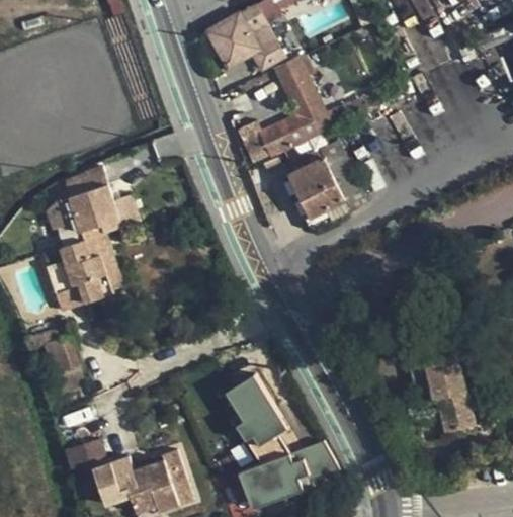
[(207,33),(229,70),(252,56),(261,71),(284,58),(259,14),(272,6),(277,14),(301,0),(270,0),(244,16),(242,13),(207,33)]
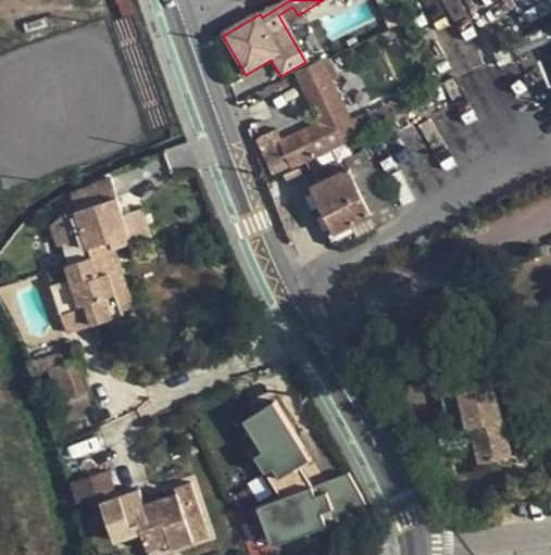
[(282,143),(292,168),(382,126),(375,111),(350,123),(324,65),(297,78),(320,126),(282,143)]
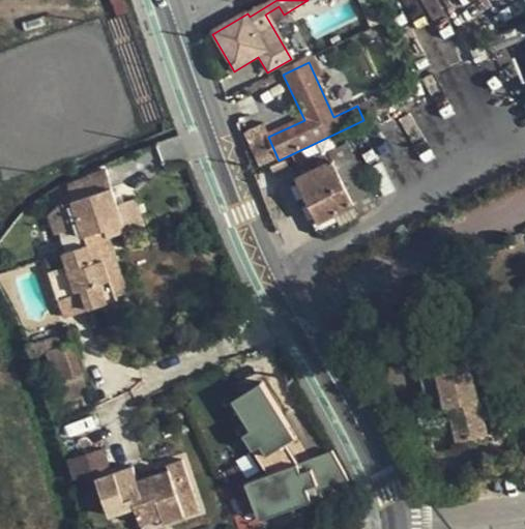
[(373,100),(378,110),(391,104),(386,93),(373,100)]
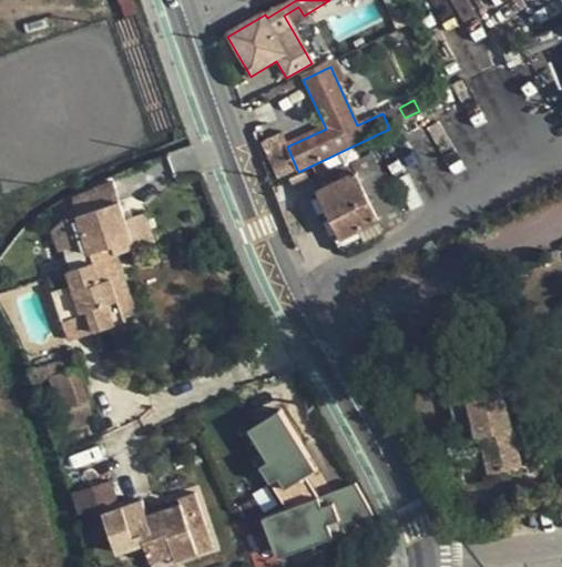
[(319,191),(343,240),(377,222),(354,174),(319,191)]
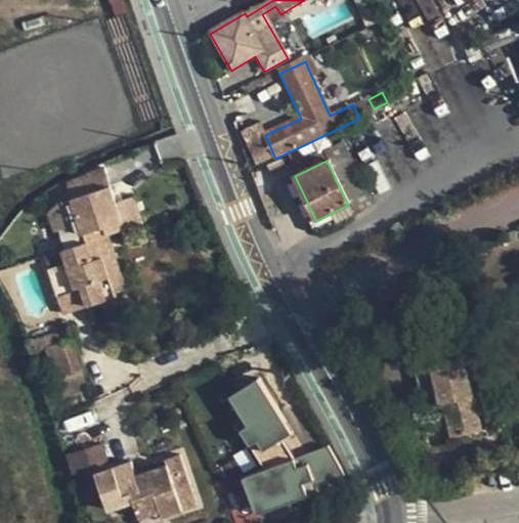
[(77,224),(83,243),(107,235),(122,231),(120,226),(137,221),(128,193),(111,199),(102,173),(68,184),(72,199),(58,204),(47,214),(53,231),(77,224)]
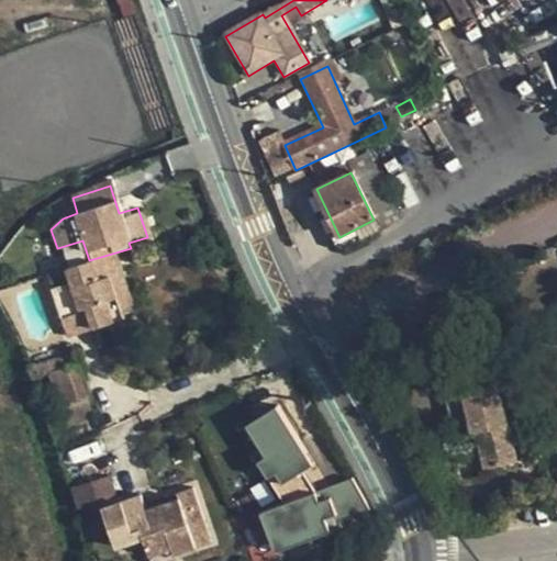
[(115,253),(89,260),(64,269),(68,282),(49,288),(59,318),(84,312),(89,328),(123,317),(109,276),(121,272),(115,253)]
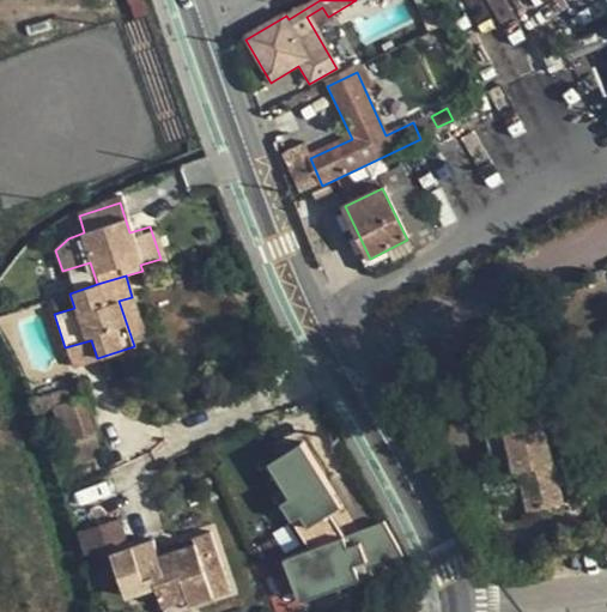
[(74,308),(70,294),(49,300),(54,314),(74,308)]
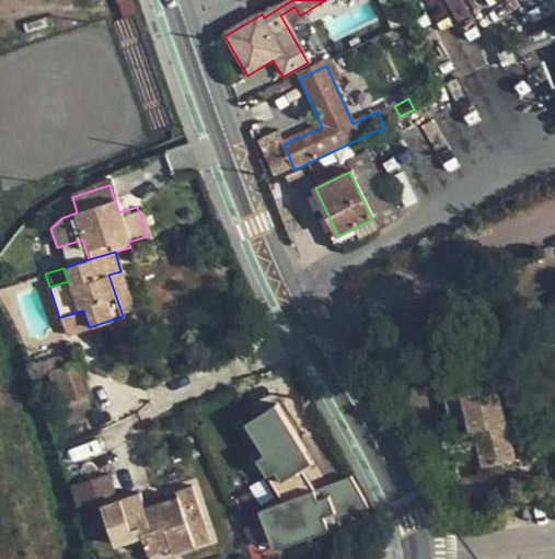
[(120,271),(108,275),(123,316),(136,312),(120,271)]
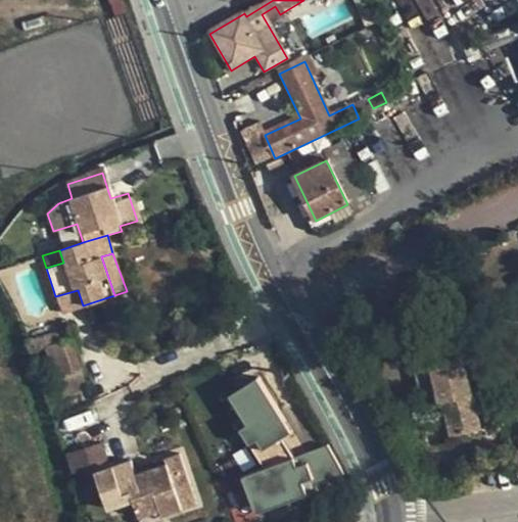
[(78,290),(55,296),(60,314),(83,305),(78,290)]
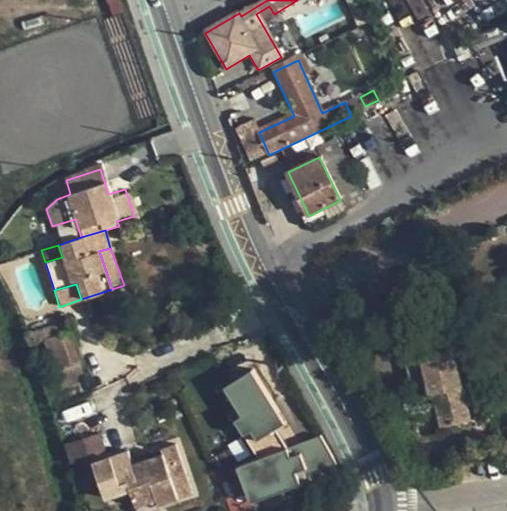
[(60,323),(20,337),(24,346),(64,333),(60,323)]
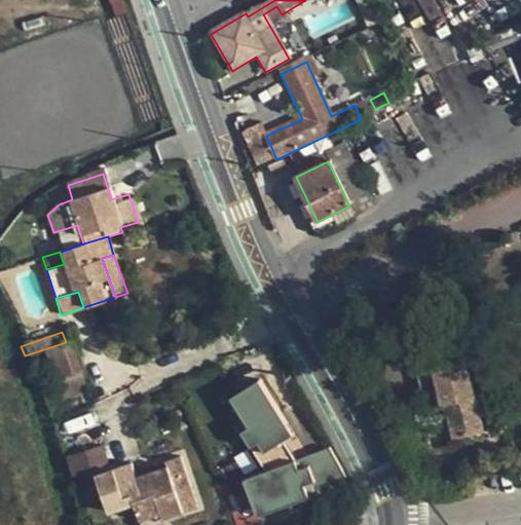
[(419,372),(428,411),(445,407),(453,443),(483,436),(468,369),(482,366),(476,339),(437,347),(442,367),(419,372)]
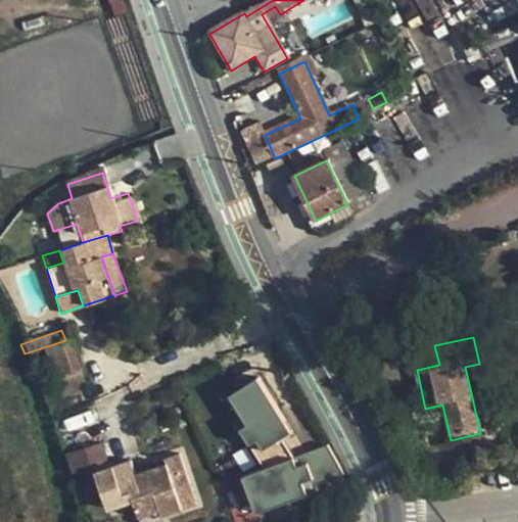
[(65,340),(25,353),(29,367),(43,363),(49,381),(76,372),(65,340)]
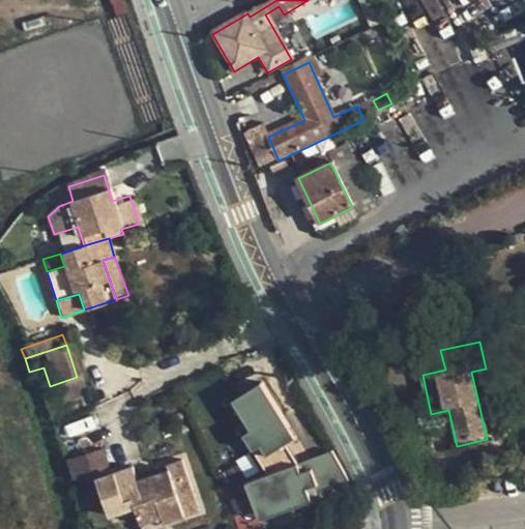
[(83,397),(77,377),(50,386),(56,405),(83,397)]
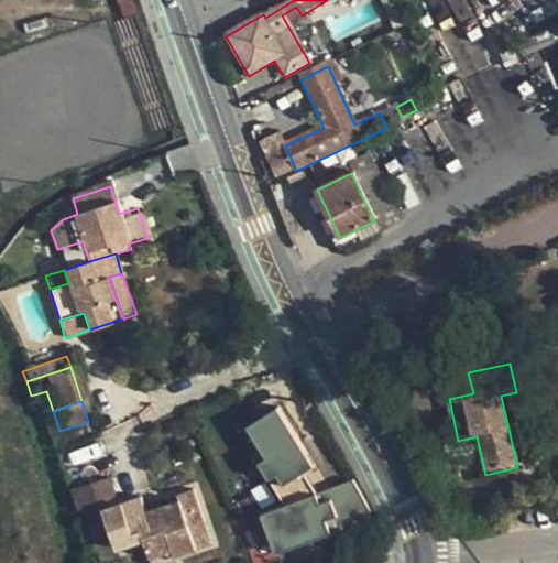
[(274,410),(244,429),(263,459),(255,465),(265,482),(282,471),(288,480),(272,490),(282,507),(314,496),(301,475),(294,464),(304,457),(274,410)]
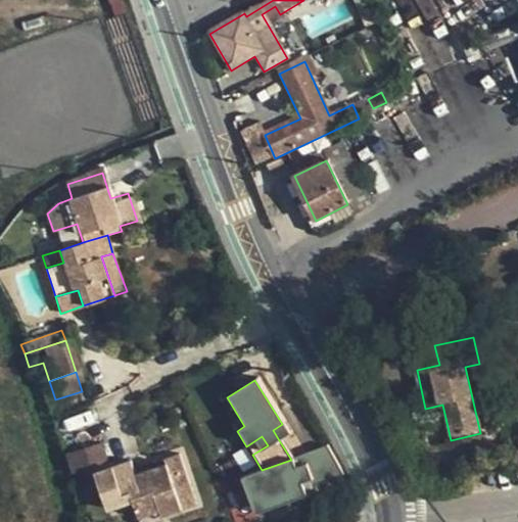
[(227,397),(219,402),(237,431),(244,426),(227,397)]
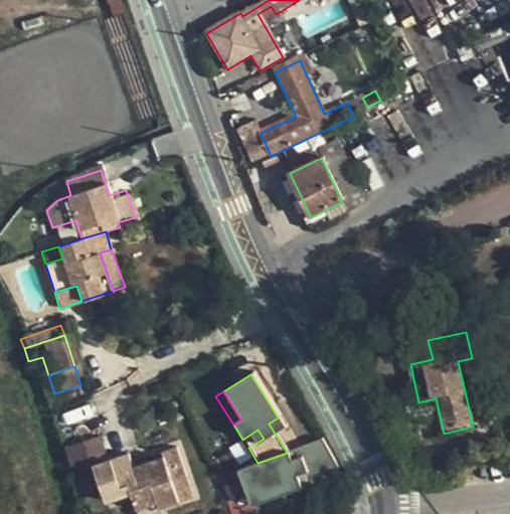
[(285,427),(278,417),(269,423),(275,434),(285,427)]
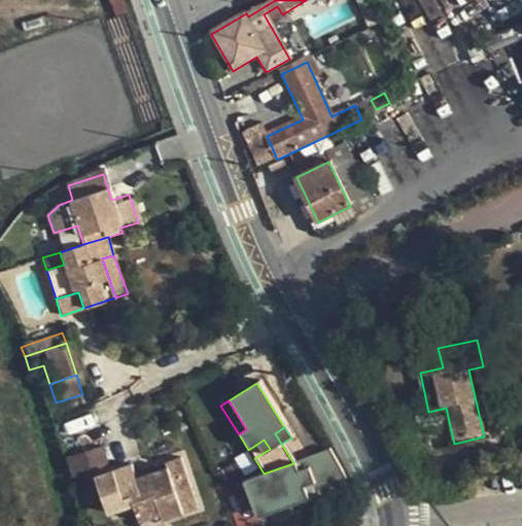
[(264,440),(248,450),(254,458),(270,449),(264,440)]
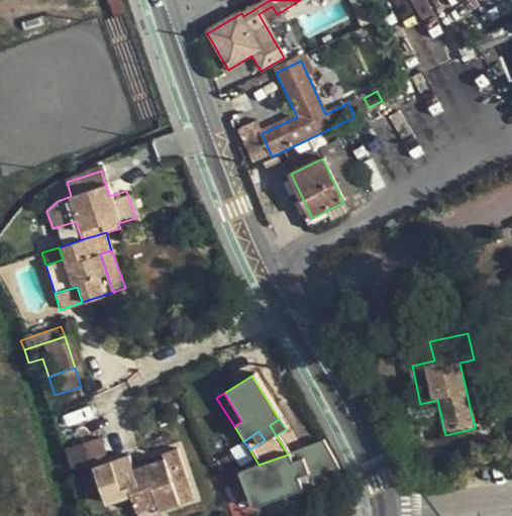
[(95,440),(63,451),(69,471),(101,459),(95,440)]
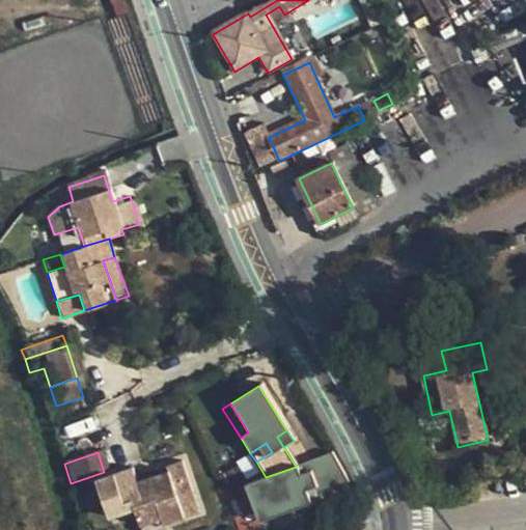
[(317,495),(349,483),(332,453),(307,463),(310,472),(299,476),(296,467),(266,477),(243,484),(253,515),(286,504),(289,511),(308,504),(303,490),(314,485),(317,495)]
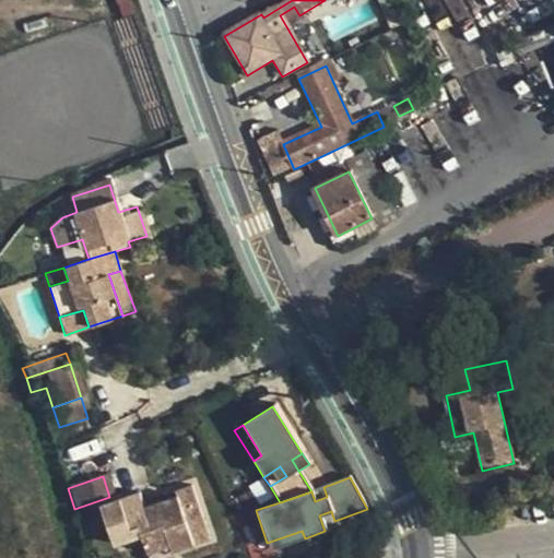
[(199,518),(188,487),(172,493),(174,498),(141,509),(140,503),(137,495),(98,508),(112,546),(139,537),(146,557),(173,557),(172,553),(192,546),(184,523),(199,518)]
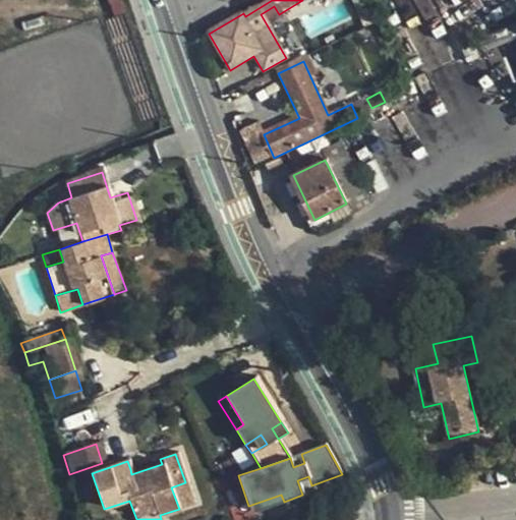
[(301,454),(290,458),(293,467),(304,463),(301,454)]
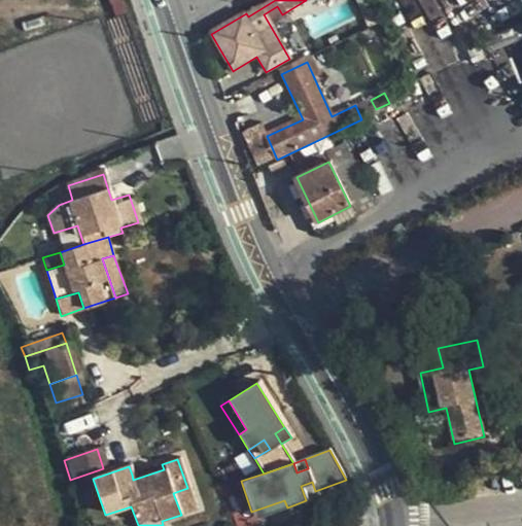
[(132,475),(133,480),(154,472),(152,467),(132,475)]
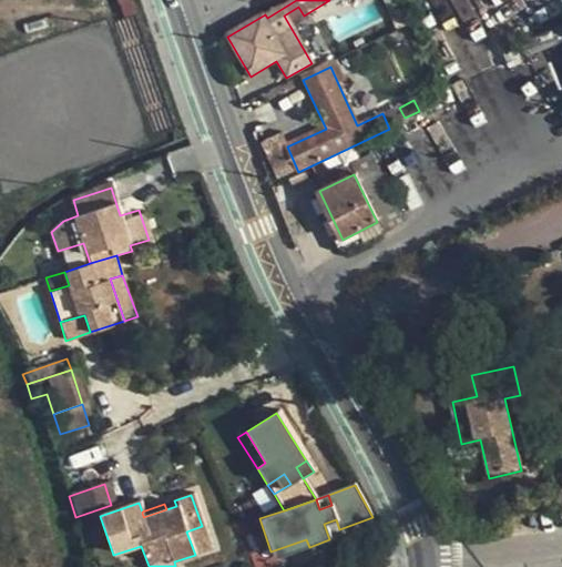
[(324,524),(329,539),(341,535),(339,529),(336,519),(324,524)]
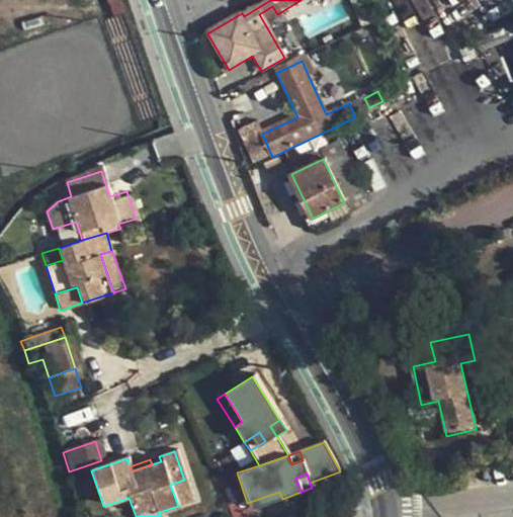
[(184,480),(170,485),(178,506),(191,501),(184,480)]
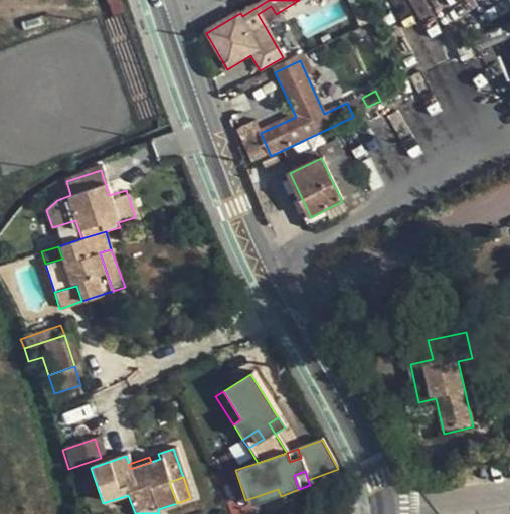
[(245,500),(248,507),(281,496),(278,489),(245,500)]
